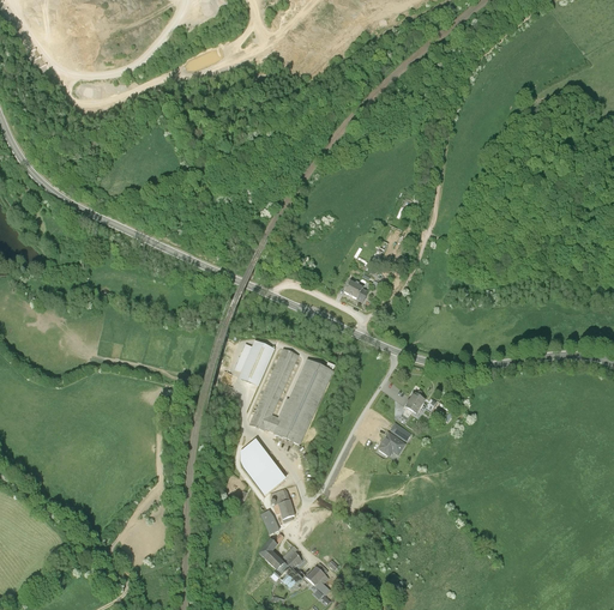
[(384,252),(378,249),(373,258),(379,261),(384,252)]
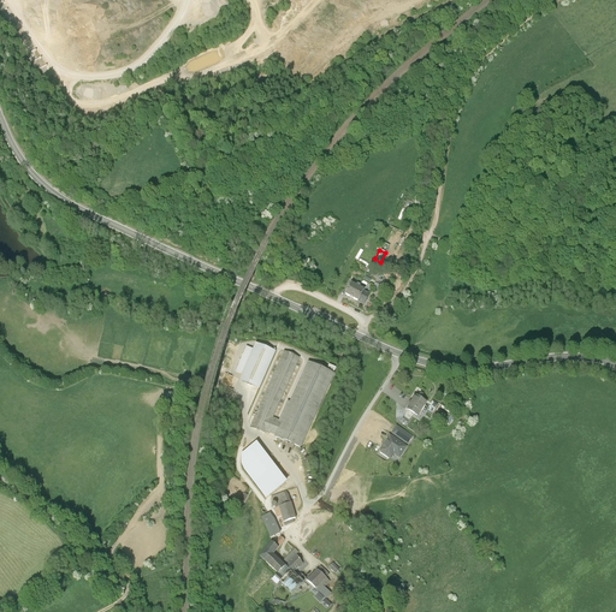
[(345,293),(363,303),(371,292),(351,283),(345,293)]
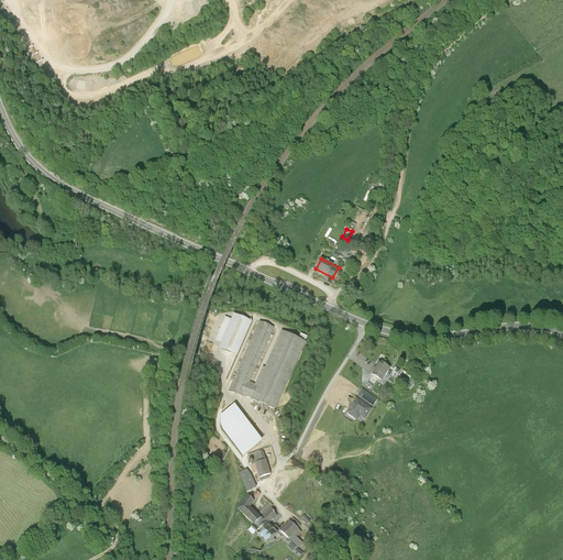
[(219,343),(236,351),(251,319),(233,311),(231,317),(225,314),(216,335),(221,338),(219,343)]
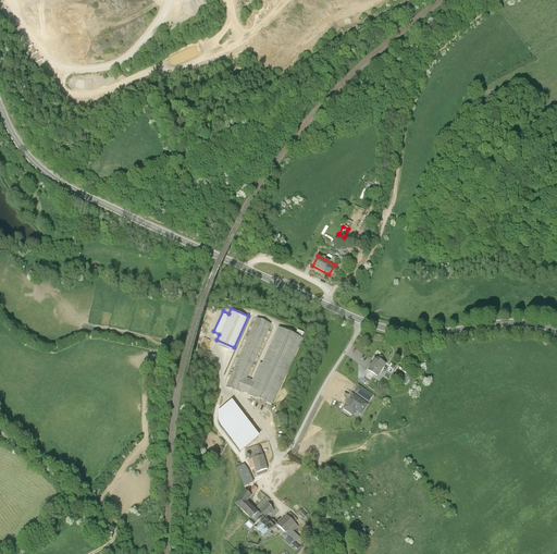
[(255,380),(252,379),(246,376),(270,322),(256,316),(226,382),(239,388),(240,386),(250,390),(255,380)]
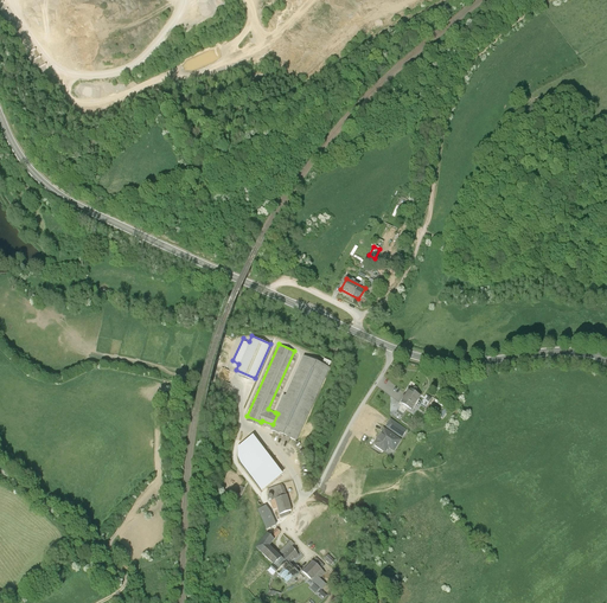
[(328,366),(304,355),(286,395),(283,393),(275,412),(278,414),(273,424),(272,427),(296,437),(328,366)]
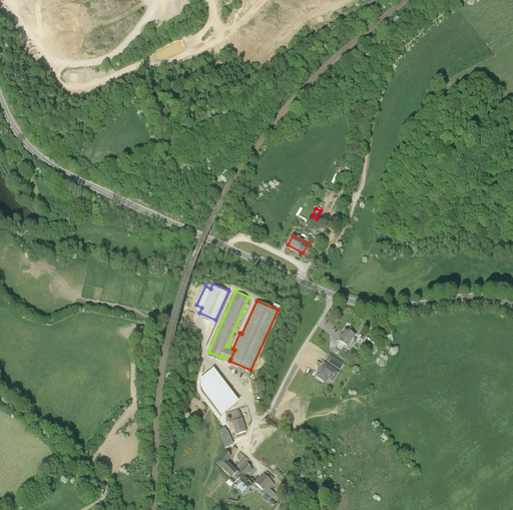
[(186,305),(182,314),(195,319),(198,310),(186,305)]
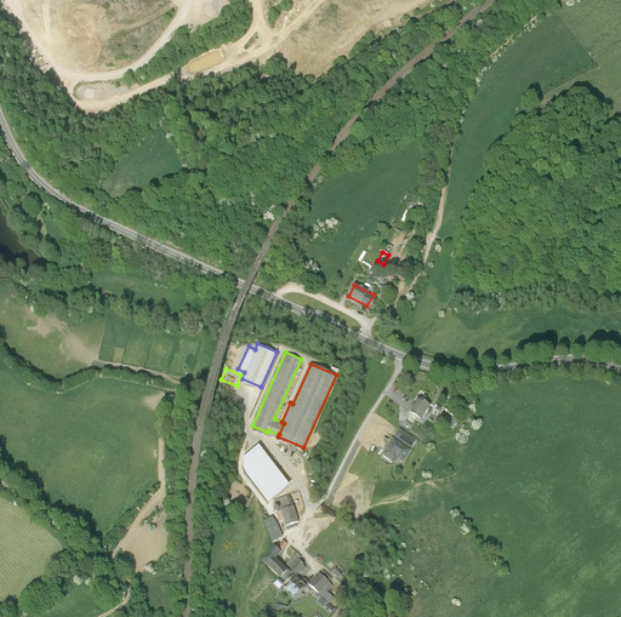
[(429,403),(419,395),(410,410),(421,416),(429,403)]
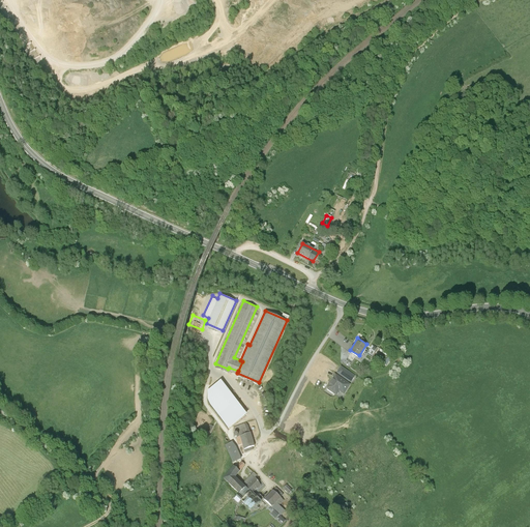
[(344,357),(350,361),(353,357),(347,352),(344,357)]
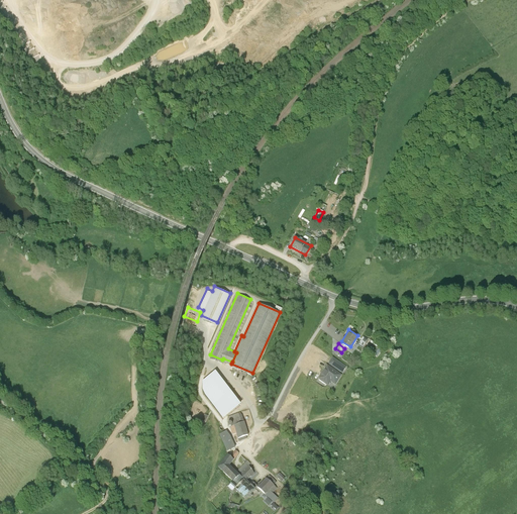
[(332,355),(329,362),(342,370),(346,364),(332,355)]
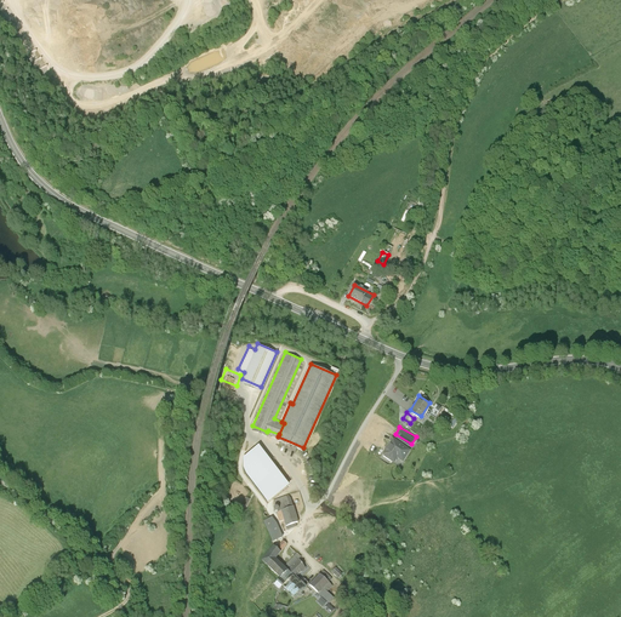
[(393,436),(382,453),(393,461),(397,455),(403,458),(410,446),(393,436)]
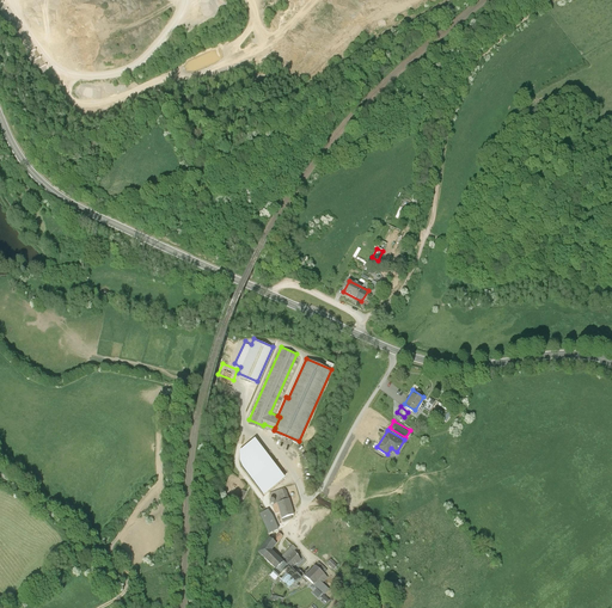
[(277,499),(288,496),(286,487),(283,485),(269,489),(273,501),(277,499)]
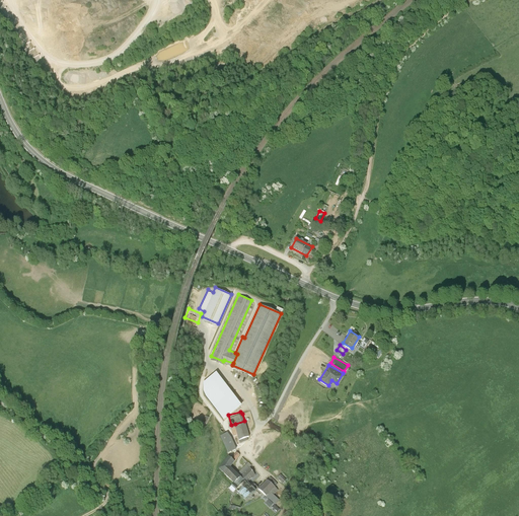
[(239,437),(249,434),(244,421),(235,424),(239,437)]
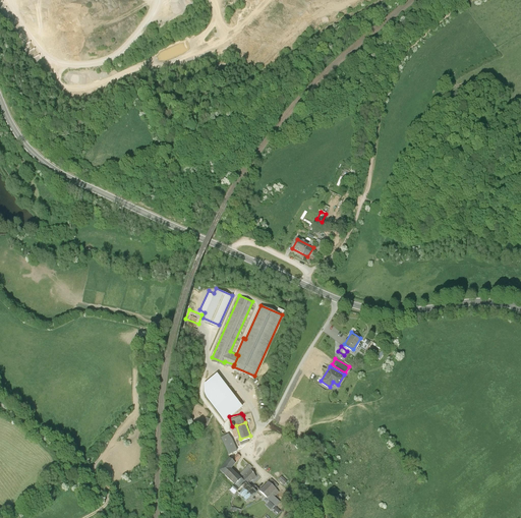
[(229,451),(237,448),(232,436),(228,430),(221,434),(228,449),(229,451)]
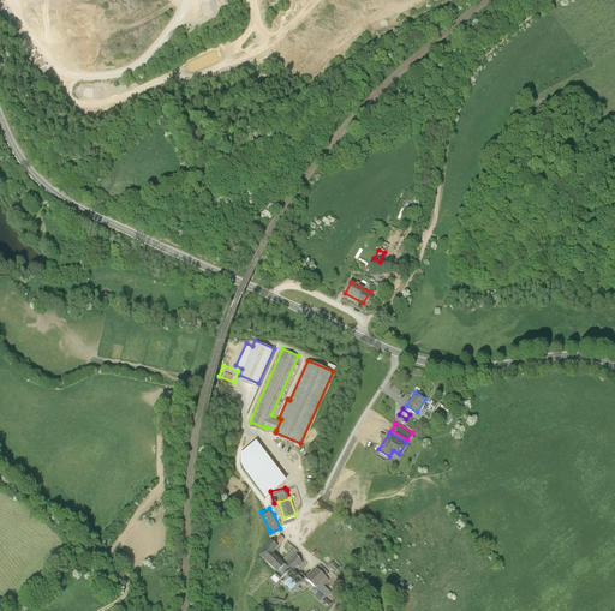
[(280,532),(274,539),(278,543),(285,535),(280,532)]
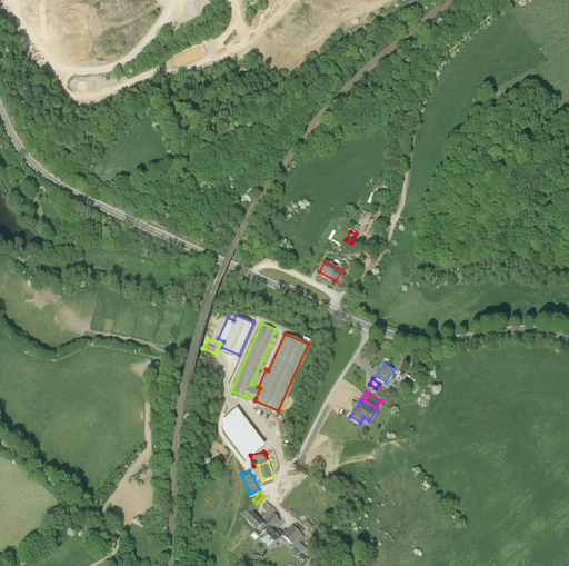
[(263,519),(260,516),(252,509),(258,503),(257,503),(253,499),(251,497),(239,509),(257,527),(263,519)]
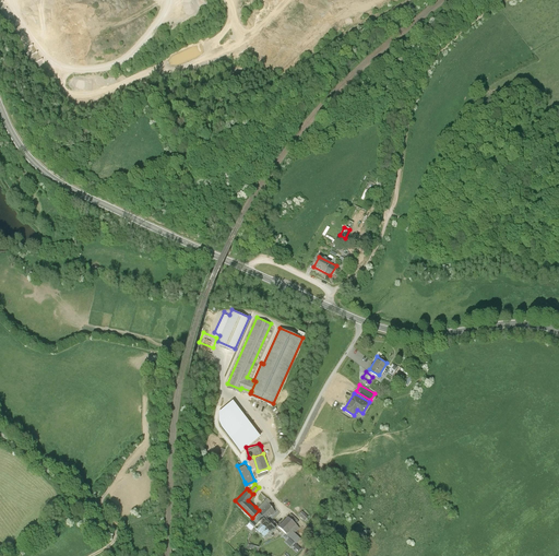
[(256,507),(259,510),(269,500),(271,498),(268,495),(256,507)]
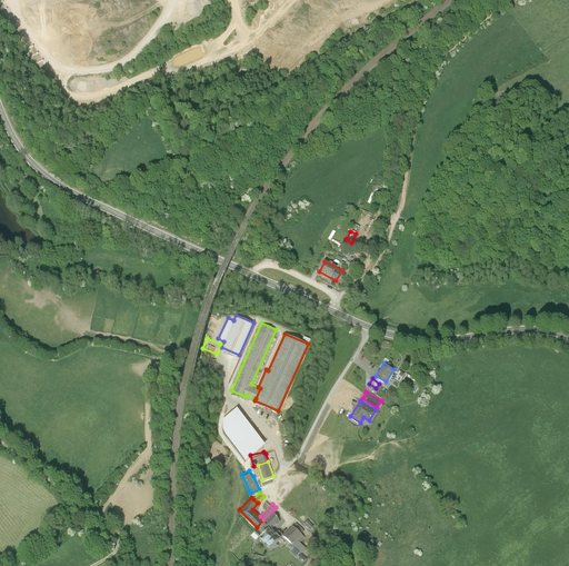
[(263,519),(269,525),(270,526),(279,518),(273,509),(263,519)]
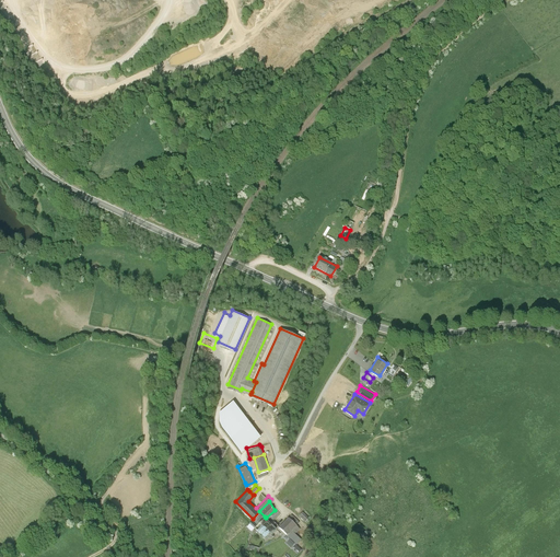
[(303,509),(300,513),(305,519),(308,514),(303,509)]
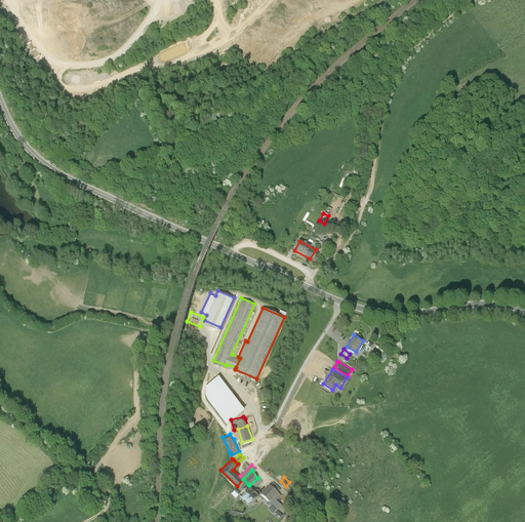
[(248,484),(243,479),(237,486),(234,489),(239,493),(248,484)]
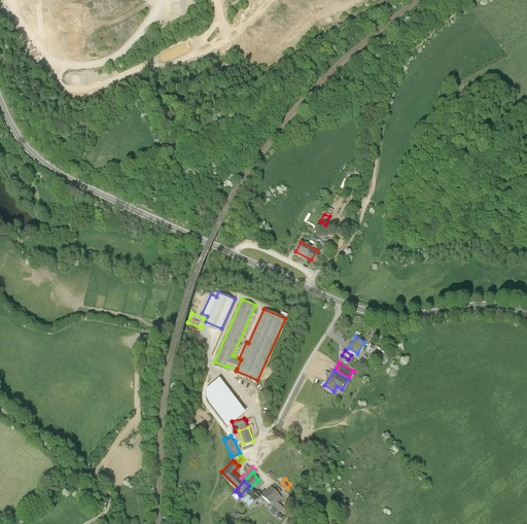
[(274,482),(271,485),(279,492),(282,489),(274,482)]
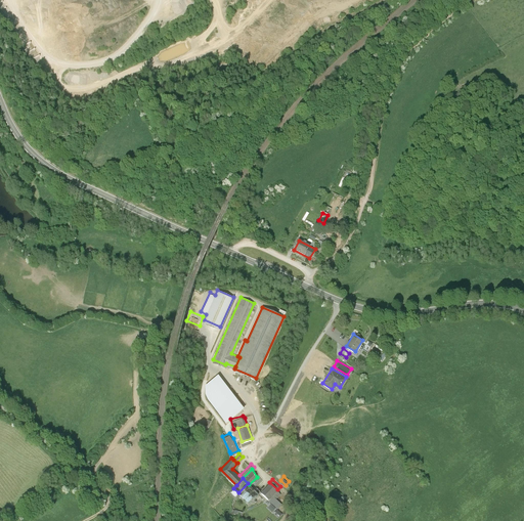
[(269,482),(261,491),(277,507),(281,503),(275,497),(280,492),(277,489),(269,482)]
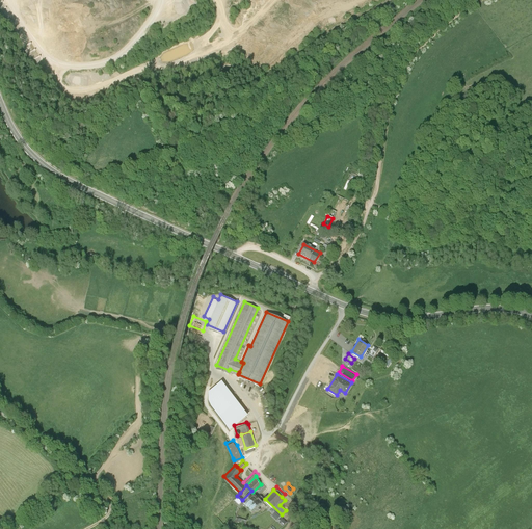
[(251,509),(262,501),(253,492),(251,491),(242,500),(251,509)]
